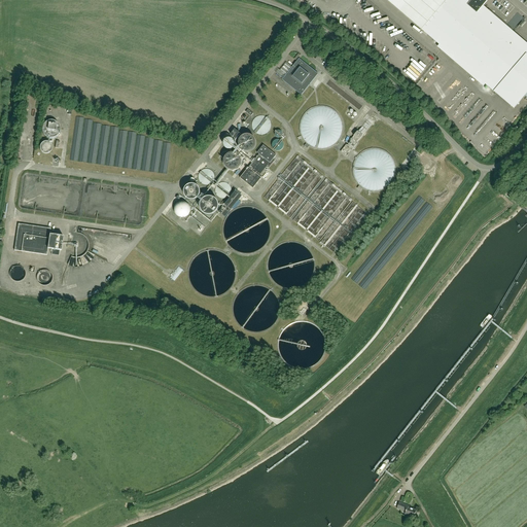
[(387,0),(422,30),(447,0),(387,0)]
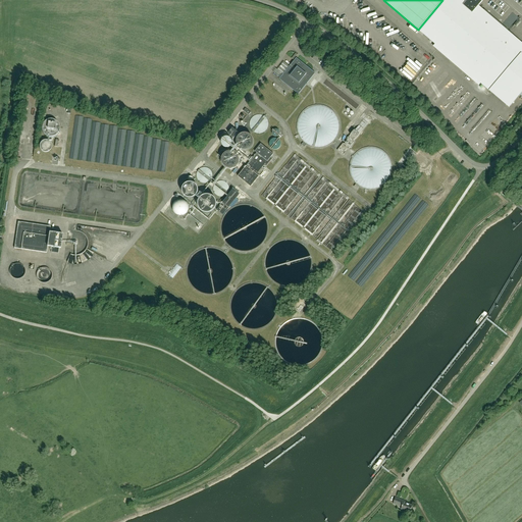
[(521,52),(521,43),(518,40),(478,6),(472,12),(463,5),(467,0),(442,0),(418,30),(480,84),(489,91),(521,52)]
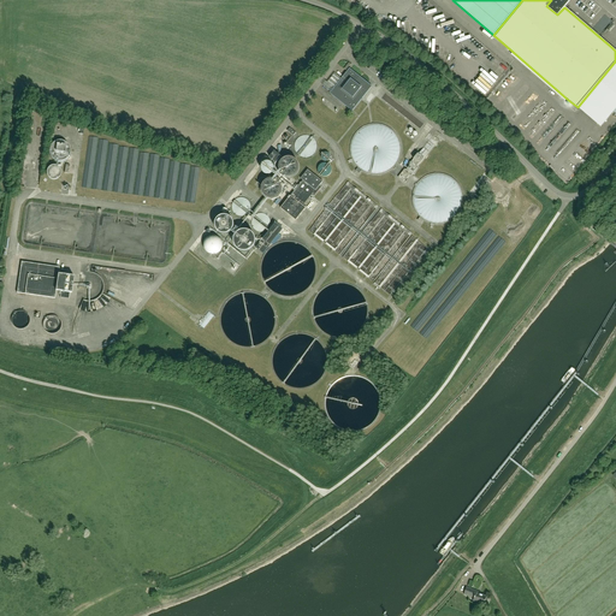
[(557,15),(564,7),(569,0),(551,0),(546,6),(557,15)]
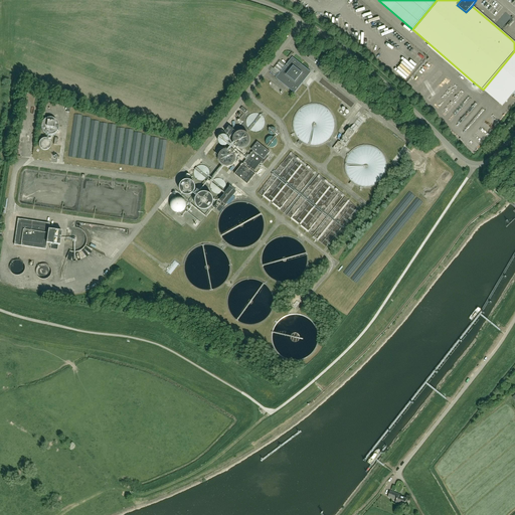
[(303,80),(310,72),(293,58),(277,77),(294,92),(301,82),(302,83),(302,82),(303,81),(304,81),(303,80)]
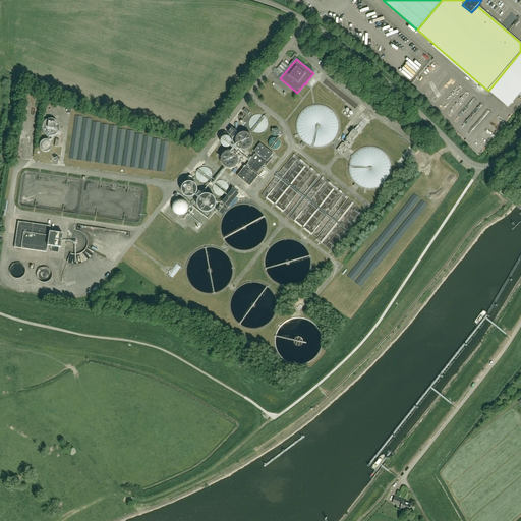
[(254,132),(257,133),(259,133),(263,132),(265,131),(267,129),(268,126),(268,124),(268,121),(267,118),(265,116),(262,115),(258,114),(255,115),(252,116),(250,118),(249,121),(249,124),(249,127),(251,130),(254,132)]
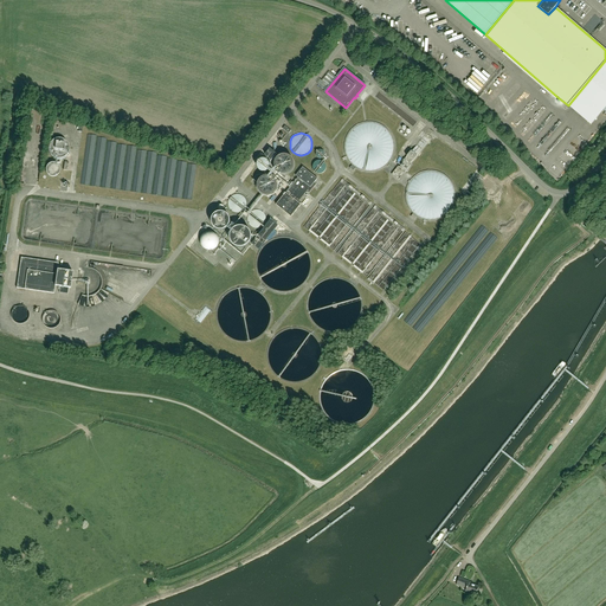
[(51,155),(53,158),(56,159),(59,159),(63,158),(66,156),(68,153),(69,149),(69,146),(66,142),(64,140),(60,139),(57,139),(53,140),(51,142),(49,146),(49,148),(49,152),(51,155)]
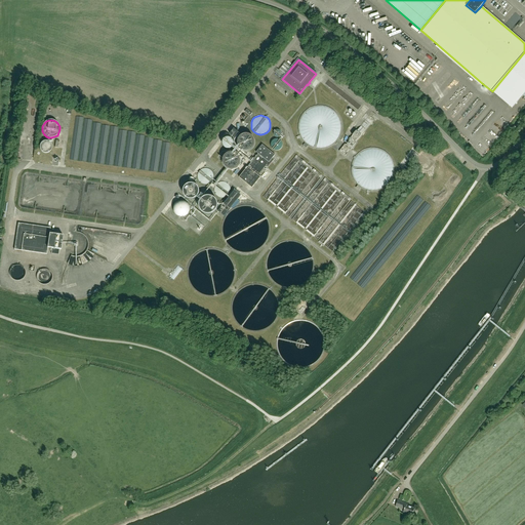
[(361,135),(369,124),(365,121),(357,131),(361,135)]
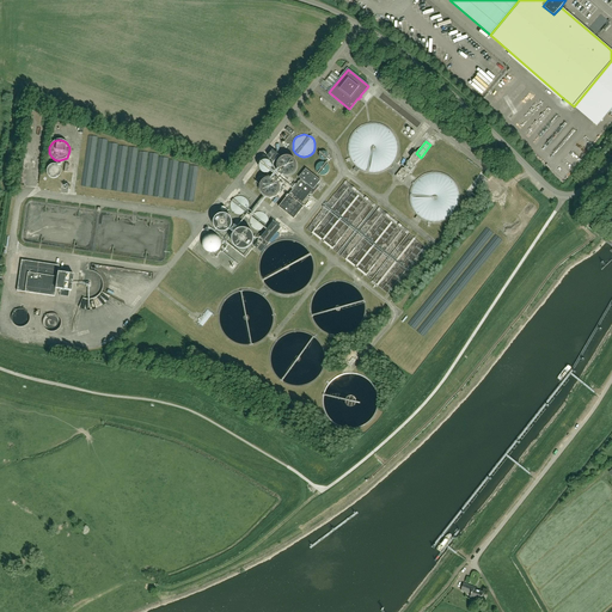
[(585,142),(579,146),(585,154),(589,151),(585,142)]
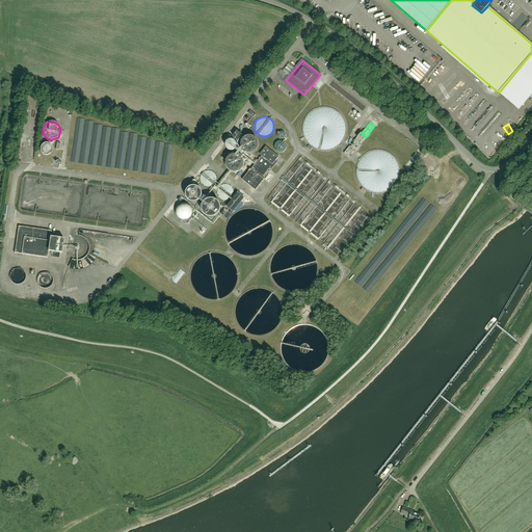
[(237,130),(233,136),(238,140),(242,135),(237,130)]
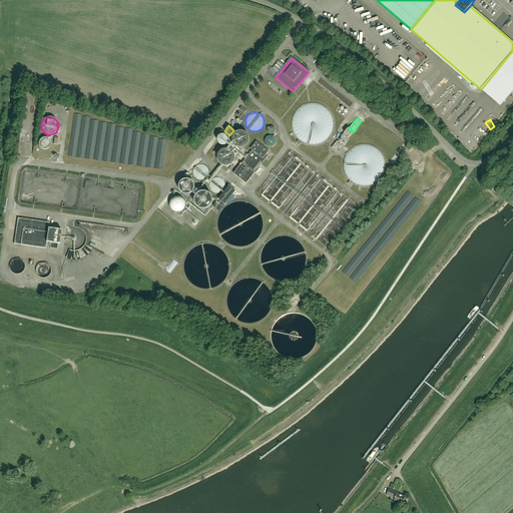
[(234,145),(236,146),(239,147),(242,147),(245,146),(247,144),(248,142),(249,139),(248,136),(246,134),(244,132),(241,131),(238,132),(235,133),(233,135),(233,138),(232,140),(233,143),(234,145)]
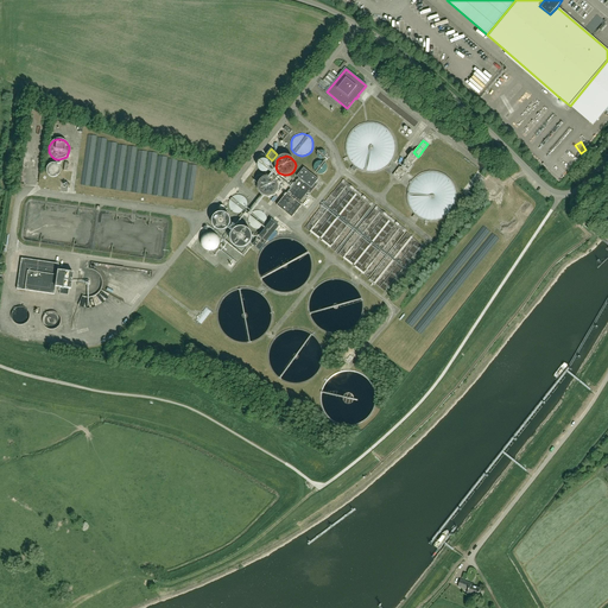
[(265,171),(267,170),(268,169),(270,166),(270,164),(270,162),(267,159),(264,159),(260,159),(259,162),(258,165),(258,168),(260,170),(261,171),(265,171)]
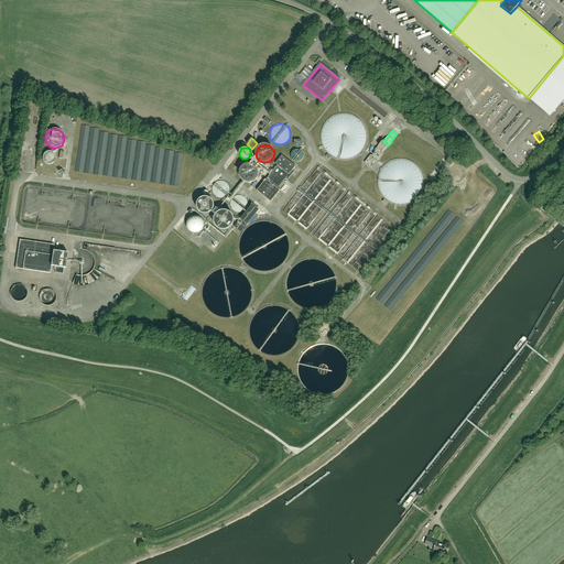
[(294,161),(296,162),(299,162),(301,161),(303,159),(303,156),(303,154),(302,152),(301,151),(299,150),(296,150),(294,151),(293,152),(292,154),(291,158),(292,160),(294,161)]
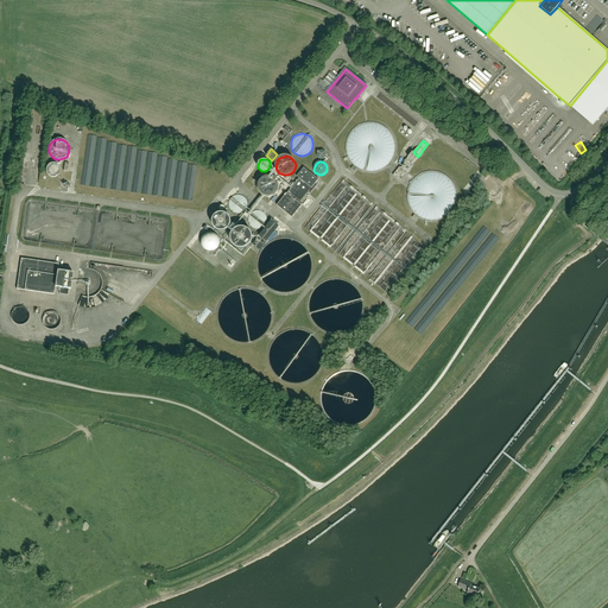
[(48,176),(50,177),(52,178),(56,177),(57,176),(59,173),(59,171),(59,169),(58,166),(56,165),(54,164),(51,164),(49,165),(46,168),(46,170),(46,173),(48,176)]
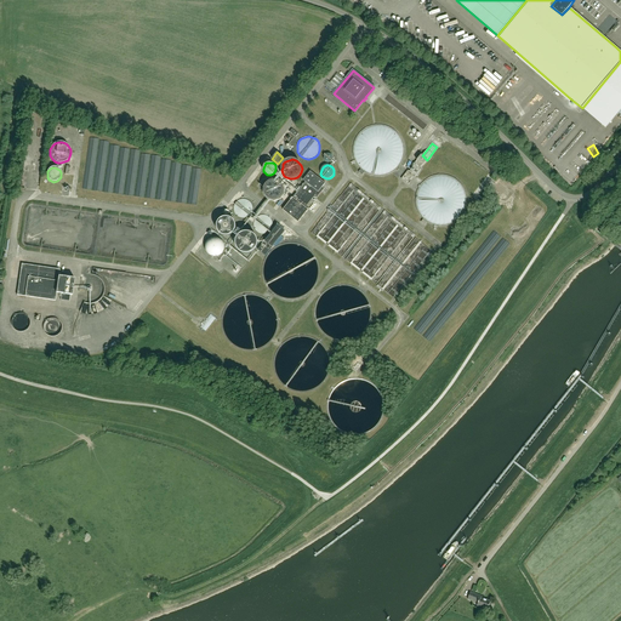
[(409,184),(415,176),(408,170),(402,178),(409,184)]
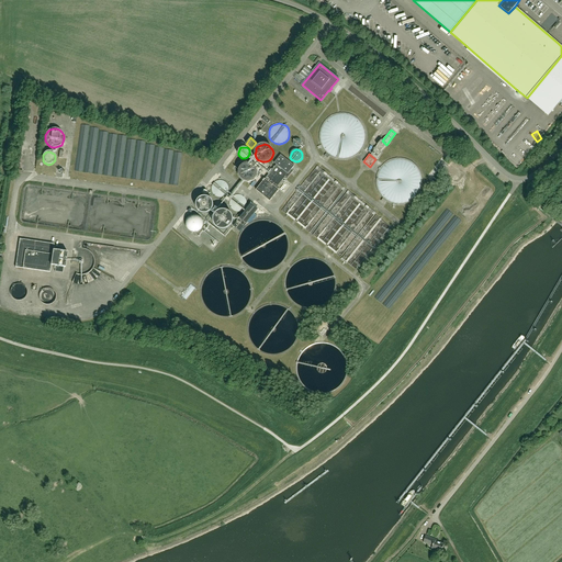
[(277,188),(285,177),(288,178),(287,178),(288,179),(292,172),(290,170),(294,166),(281,155),(277,160),(278,161),(256,190),(270,201),(279,190),(277,188)]
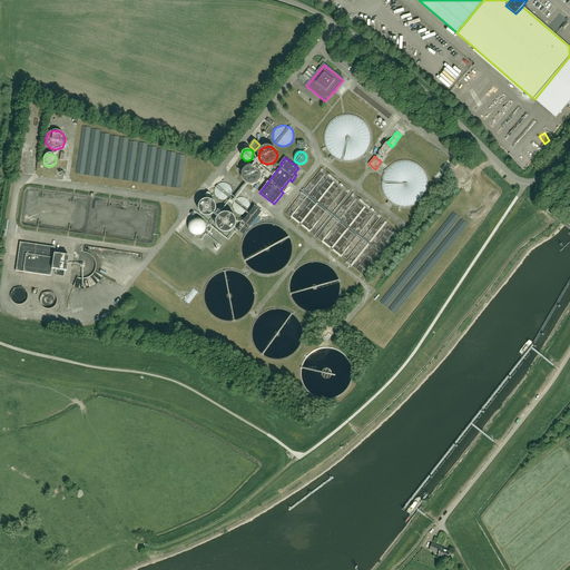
[(246,184),(249,186),(253,186),(256,185),(258,183),(261,180),(262,177),(261,174),(259,170),(256,168),(254,167),(251,167),(247,168),(244,170),(243,173),(243,176),(243,179),(244,183),(246,184)]
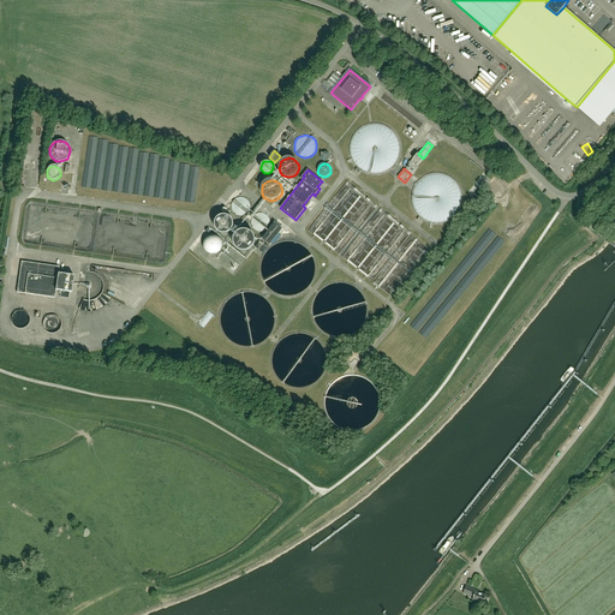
[(472,193),(476,198),(485,191),(482,186),(472,193)]
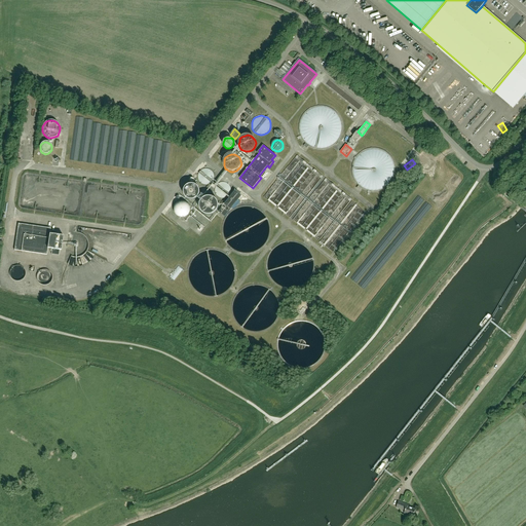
[(201,183),(204,184),(207,185),(210,184),(212,183),(213,181),(214,178),(214,176),(213,173),(211,171),(209,170),(207,168),(203,170),(201,171),(199,173),(198,176),(198,179),(199,181),(201,183)]
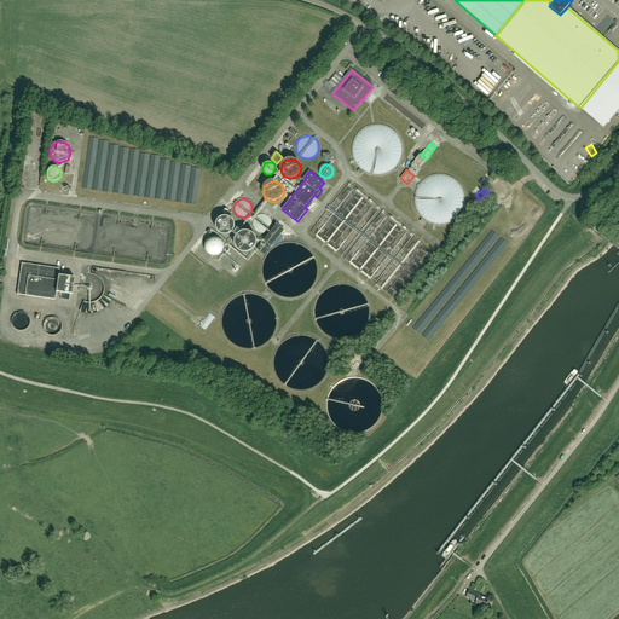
[(256,231),(259,233),(261,233),(265,233),(268,232),(271,230),(272,227),(272,224),(271,220),(270,218),(266,215),(262,214),(260,215),(256,217),(255,219),(253,223),(253,225),(254,229),(256,231)]
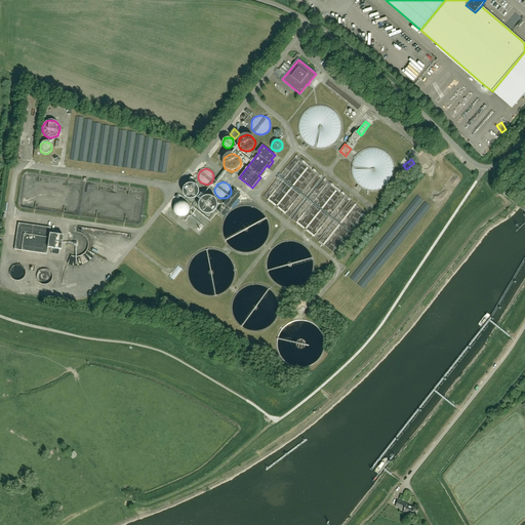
[(188,199),(190,200),(193,200),(196,199),(198,198),(199,196),(200,194),(200,191),(199,188),(198,186),(195,185),(193,184),(190,185),(188,186),(186,188),(185,191),(185,194),(186,196),(188,199)]
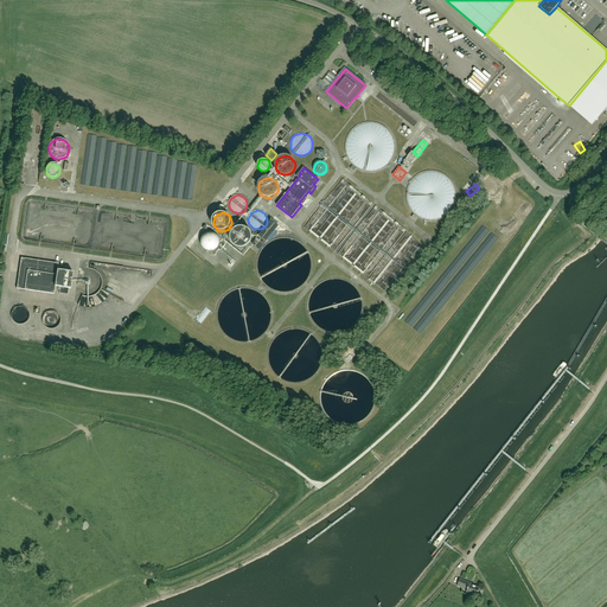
[(231,237),(231,241),(232,244),(235,247),(237,249),(241,250),(244,250),(248,249),(250,247),(253,244),(254,241),(254,237),(253,235),(251,231),(248,229),(246,228),(242,228),(238,229),(235,230),(232,234),(231,237)]
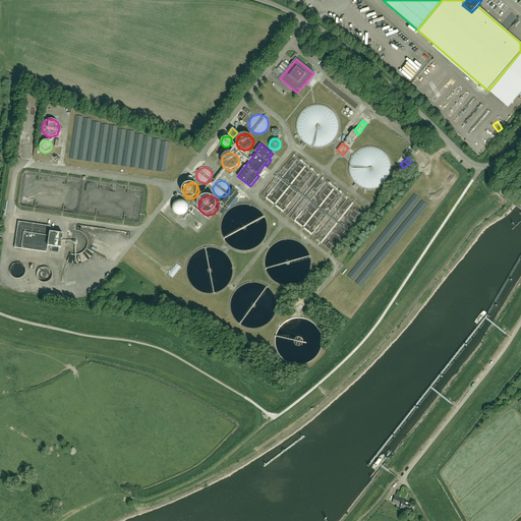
[(236,198),(230,206),(231,207),(233,206),(238,199),(236,198)]
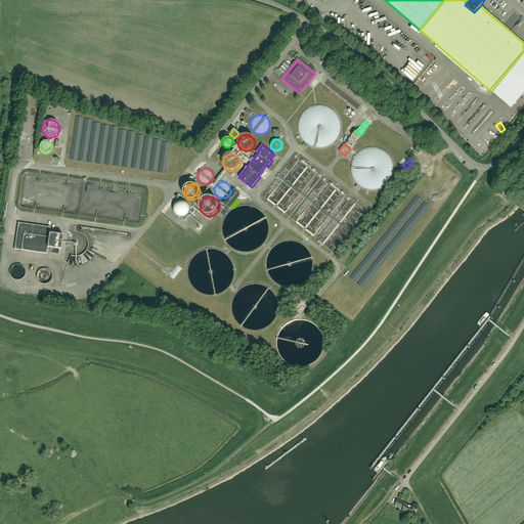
[(179,217),(181,217),(184,217),(186,215),(188,213),(189,210),(188,207),(187,205),(185,203),(182,202),(180,201),(177,202),(175,204),(173,207),(173,209),(173,212),(174,214),(176,216),(179,217)]
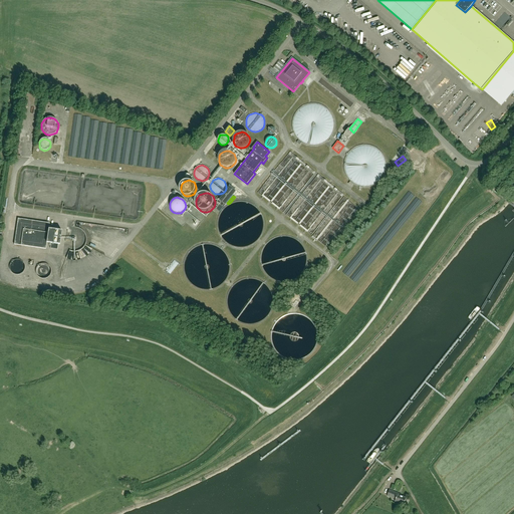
[(59,244),(61,230),(48,229),(49,223),(18,218),(14,244),(45,249),(46,242),(49,243),(59,244)]
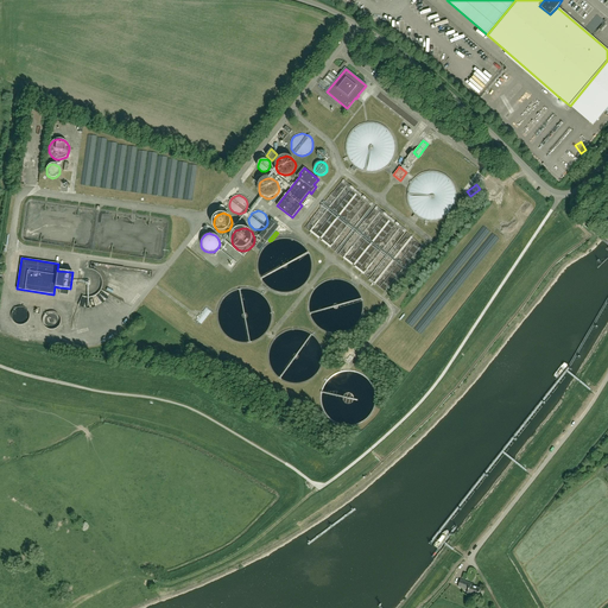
[(17,324),(20,325),(23,325),(25,324),(27,322),(30,320),(30,317),(30,314),(29,311),(26,309),(24,308),(20,306),(18,308),(14,309),(13,312),(12,315),(12,318),(14,322),(17,324)]
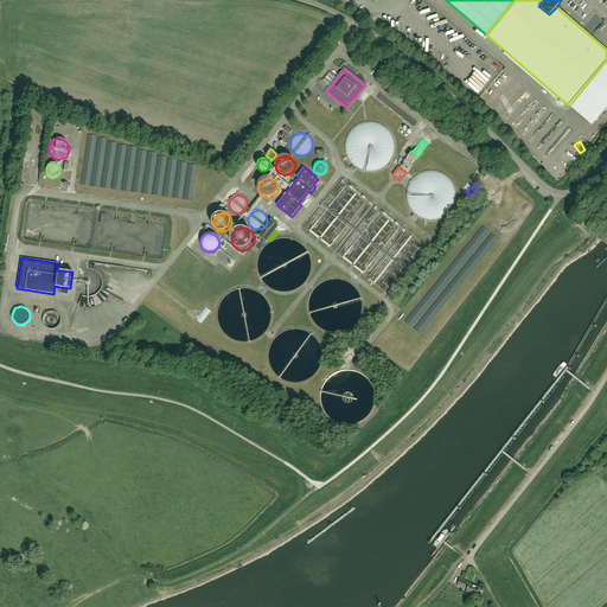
[(49,330),(52,330),(55,328),(57,327),(59,325),(61,321),(59,319),(58,315),(57,313),(55,312),(51,312),(48,312),(45,313),(43,315),(42,319),(42,323),(43,326),(45,328),(49,330)]
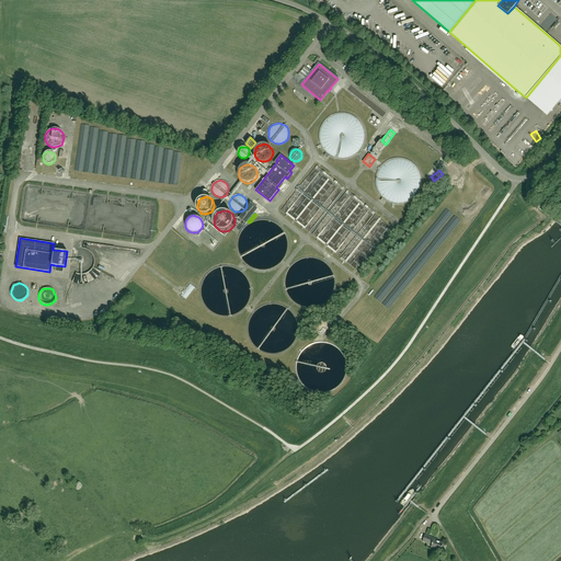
[(444,542),(439,541),(437,540),(438,539),(425,535),(423,541),(432,545),(431,547),(441,551),(444,542)]
